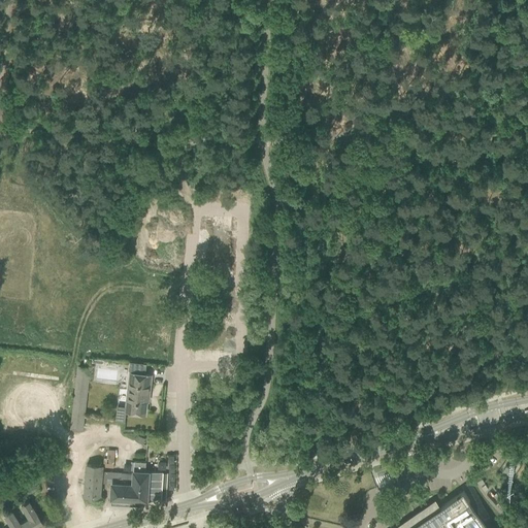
[(151,375),(142,374),(142,372),(145,372),(146,364),(129,362),(128,370),(130,370),(128,390),(130,390),(128,408),(125,408),(125,411),(145,414),(147,395),(149,396),(151,375)]
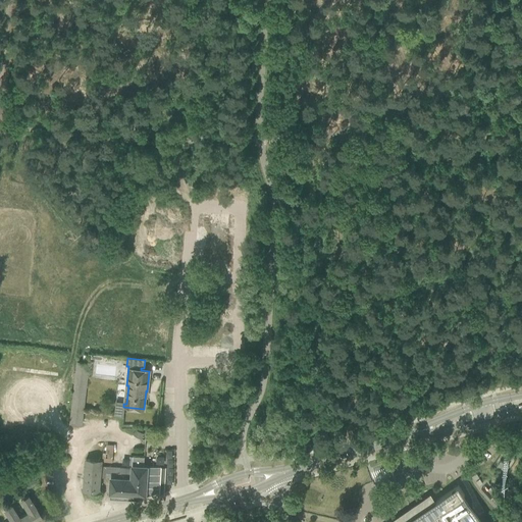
[(103,453),(102,462),(112,463),(113,453),(103,453)]
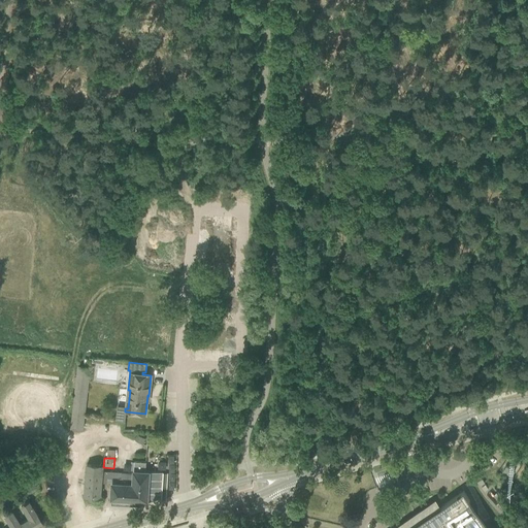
[(150,460),(149,468),(166,468),(166,460),(150,460)]
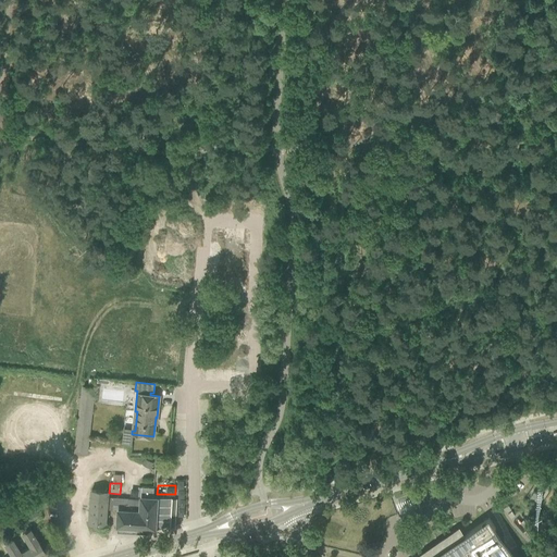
[(108,498),(107,509),(118,510),(118,515),(118,525),(147,528),(156,528),(156,527),(170,528),(172,498),(164,498),(153,497),(153,487),(143,486),(141,486),(140,499),(127,498),(127,497),(108,496),(108,498)]
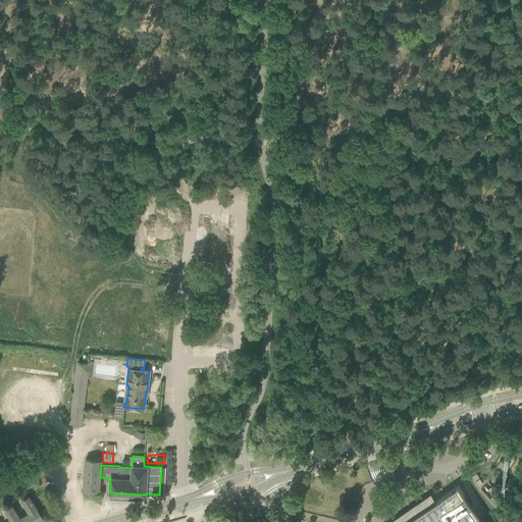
[(86,460),(84,480),(83,490),(99,491),(100,481),(100,477),(101,467),(101,461),(86,460)]
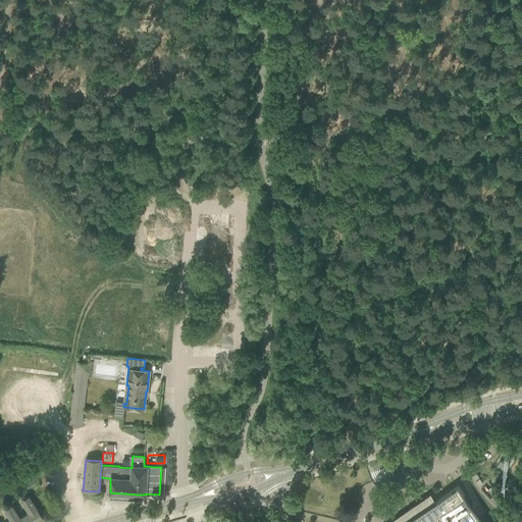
[(496,467),(504,473),(507,468),(499,462),(496,467)]
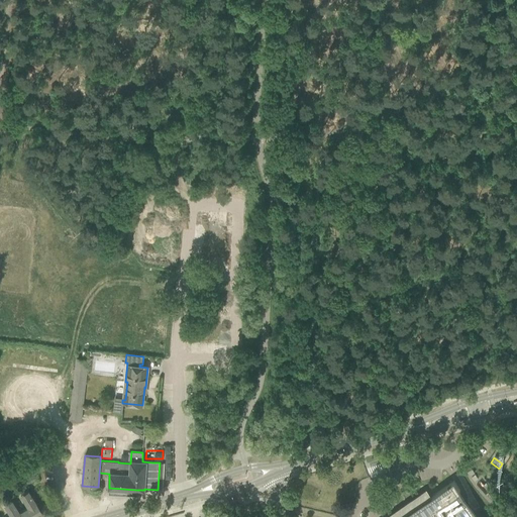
[(164,461),(163,478),(171,479),(172,462),(164,461)]
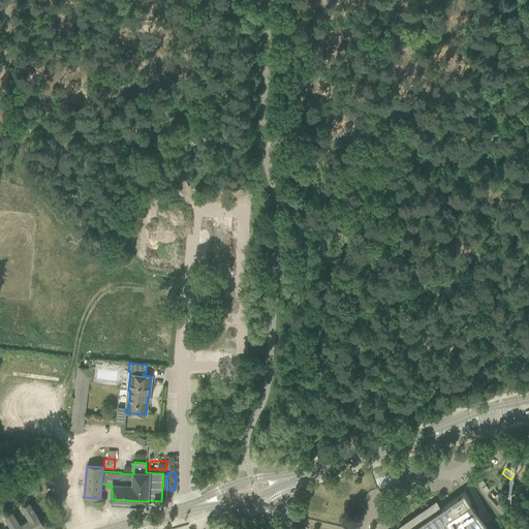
[(22,474),(17,478),(26,490),(31,486),(22,474)]
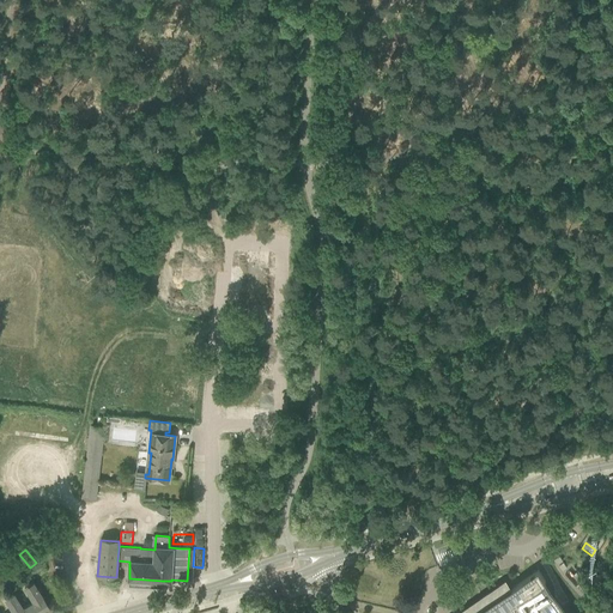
[(495,592),(462,612),(566,612),(545,581),(538,570),(511,588),(511,589),(499,598),(495,592)]
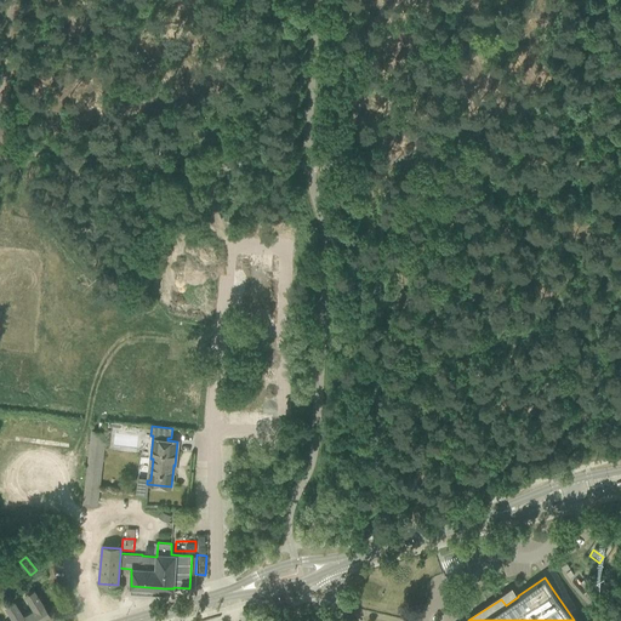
[(33,609),(21,616),(24,620),(39,620),(49,615),(33,590),(24,594),(33,609)]
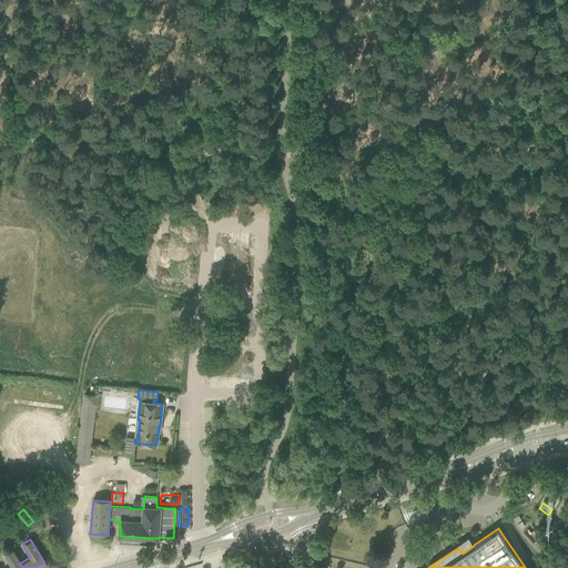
[(12,567),(22,567),(19,564),(11,550),(4,555),(12,567)]
